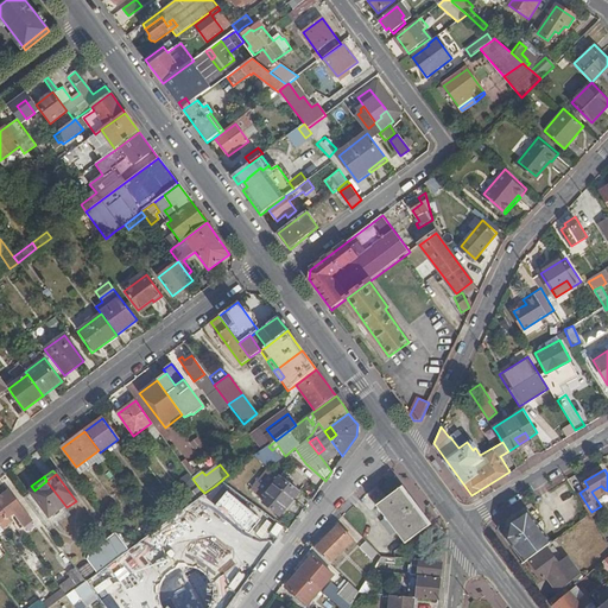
[(263,504),(279,515),(299,493),(279,477),(272,486),(265,480),(259,487),(266,493),(264,495),(267,498),(263,504)]
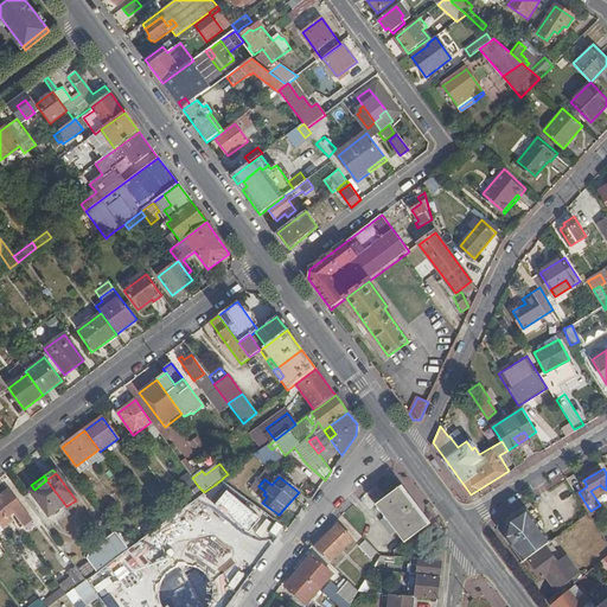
[(31,492),(24,498),(48,530),(69,515),(64,509),(66,506),(46,480),(34,490),(42,500),(39,503),(31,492)]
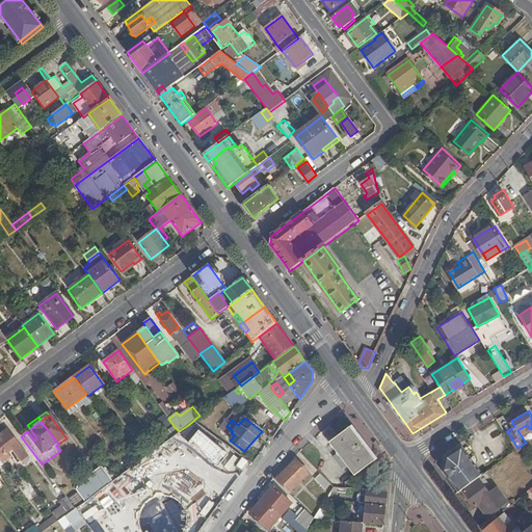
[(341,464),(345,461),(353,472),(375,456),(350,422),(328,439),(337,450),(333,453),(341,464)]
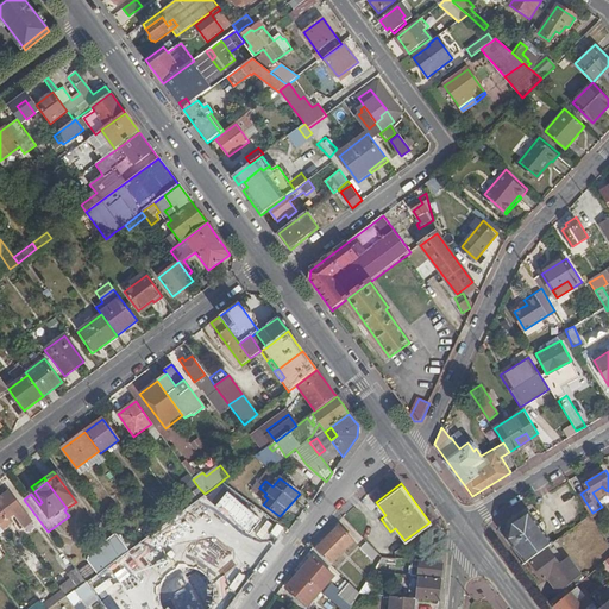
[(199,488),(175,506),(180,513),(196,500),(202,496),(205,494),(199,488)]
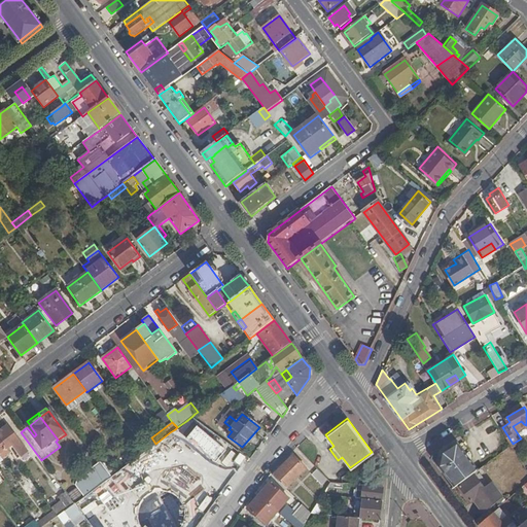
[(7,425),(0,430),(0,438),(6,449),(11,445),(15,452),(13,454),(16,458),(27,451),(7,425)]
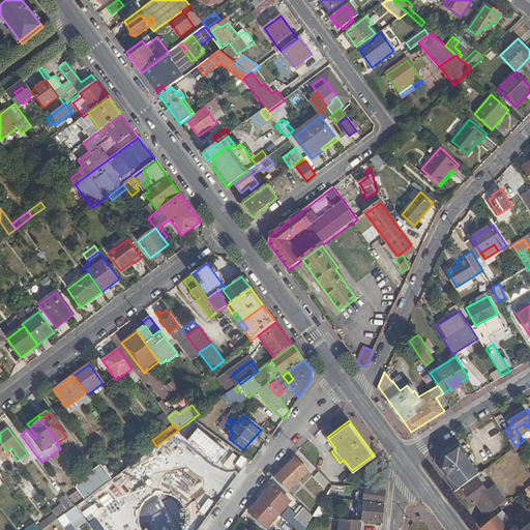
[(36,437),(30,428),(27,430),(34,439),(36,437)]
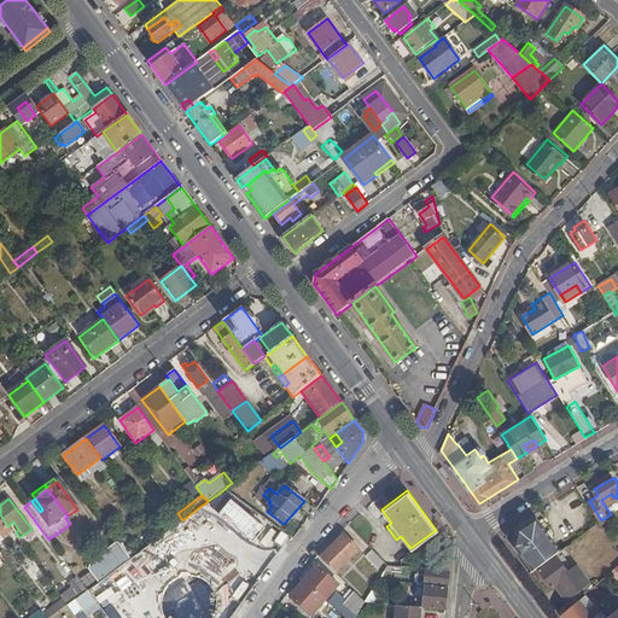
[(16,537),(7,526),(6,526),(0,517),(0,541),(3,540),(6,543),(16,537)]
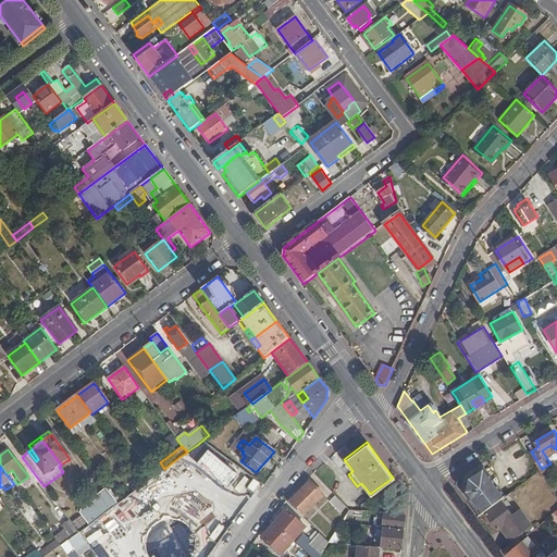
[(471,478),(469,492),(484,511),(507,494),(486,467),(471,478)]
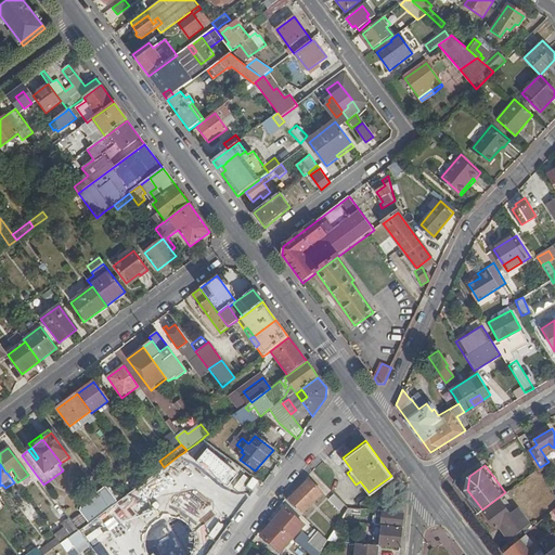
[(323,489),(310,476),(288,498),(301,511),(323,489)]
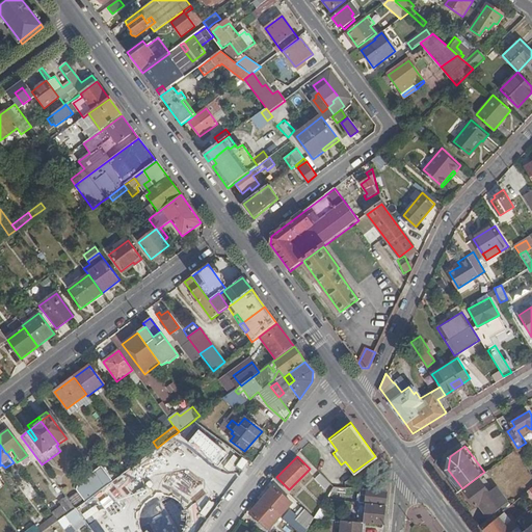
[(244,470),(250,460),(245,457),(239,466),(244,470)]
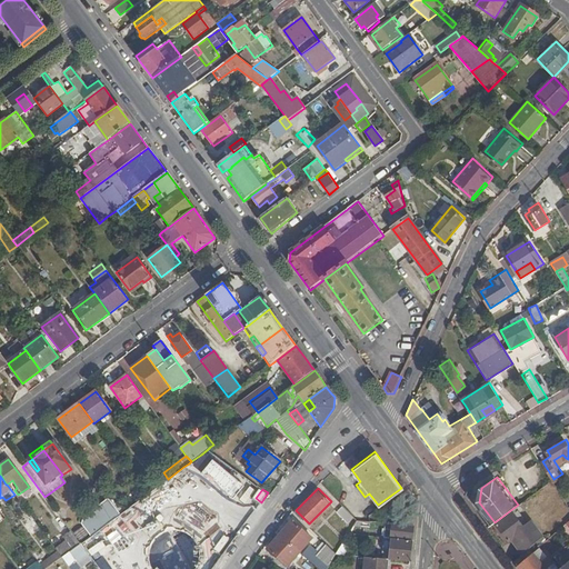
[(120,515),(108,499),(90,512),(102,528),(117,517),(120,515)]
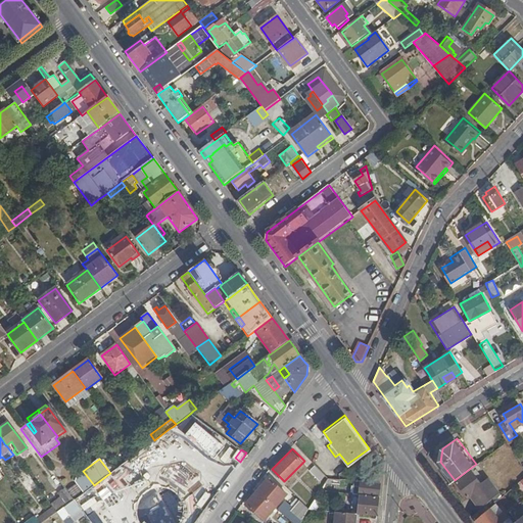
[(308,467),(318,476),(323,472),(314,462),(308,467)]
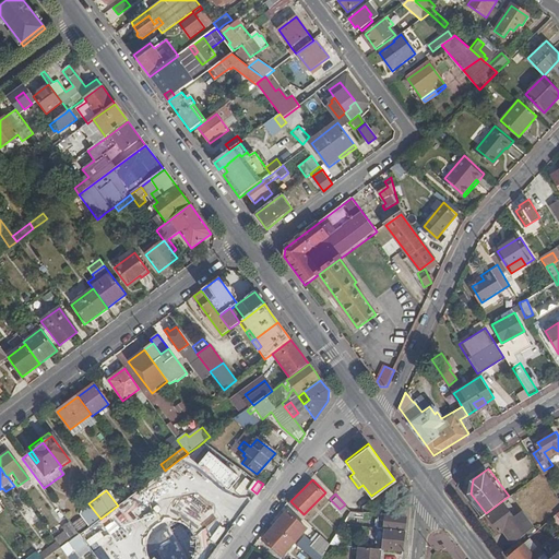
[(138,499),(84,532),(98,555),(119,542),(109,525),(141,504),(138,499)]
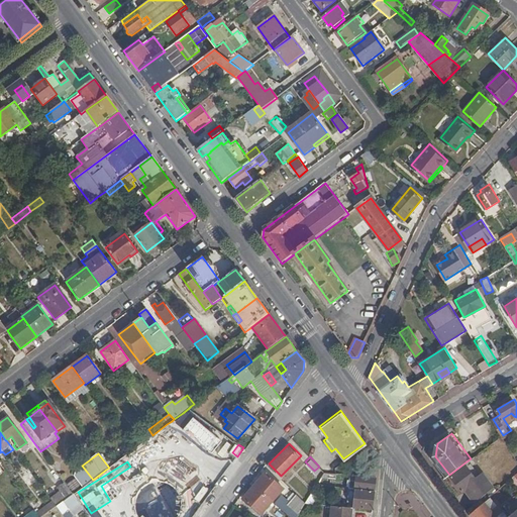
[(93,480),(82,466),(76,470),(87,485),(93,480)]
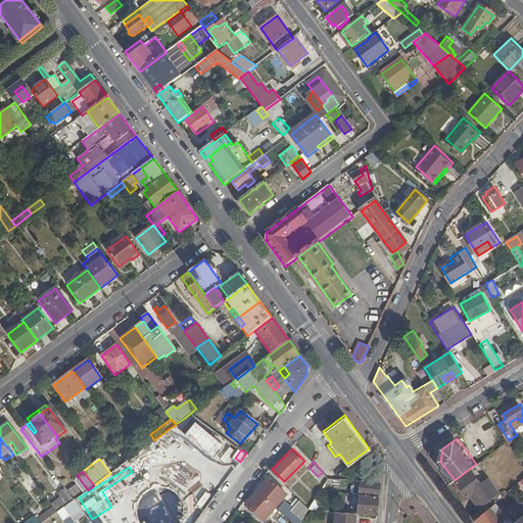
[(468,496),(471,493),(482,507),(487,503),(493,497),(503,489),(491,476),(481,485),(470,471),(456,482),(468,496)]
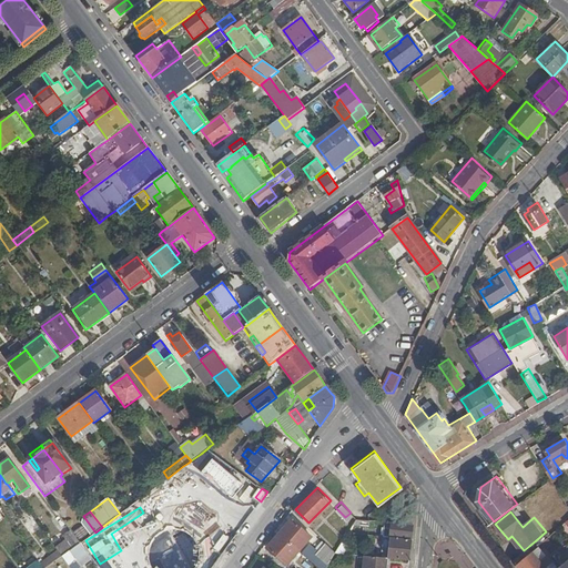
[(293,517),(267,545),(285,560),(311,534),(293,517)]
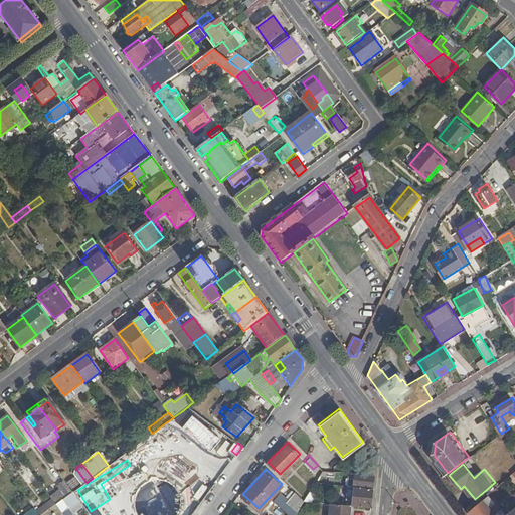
[(349,471),(348,484),(354,485),(373,487),(374,474),(349,471)]
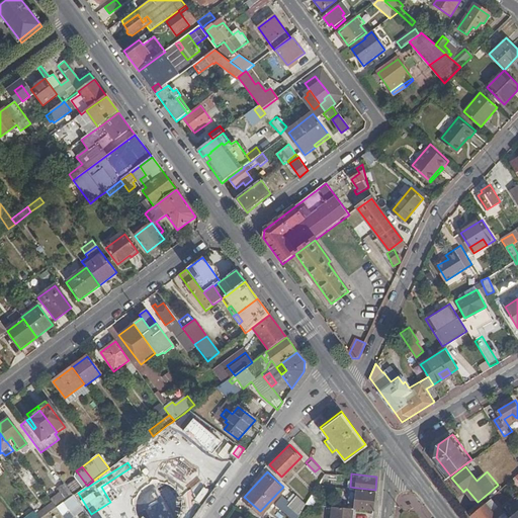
[(138,517),(178,517),(181,513),(182,506),(181,498),(177,492),(172,487),(165,484),(158,483),(150,484),(144,488),(139,493),(136,499),(135,506),(136,513),(138,517)]
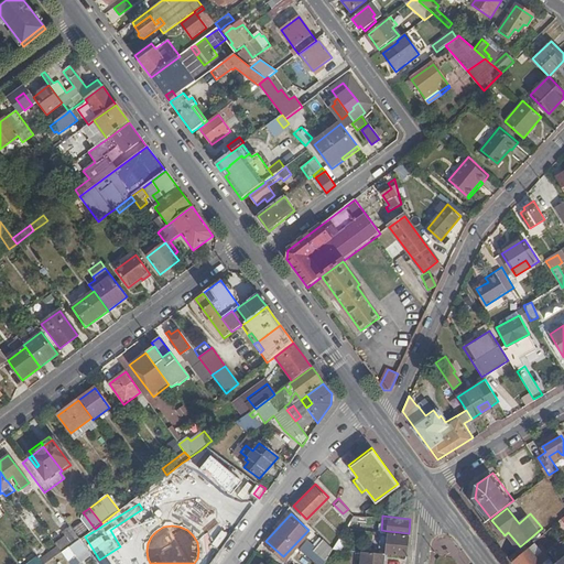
[(56,543),(62,552),(79,540),(69,528),(63,533),(66,537),(56,543)]
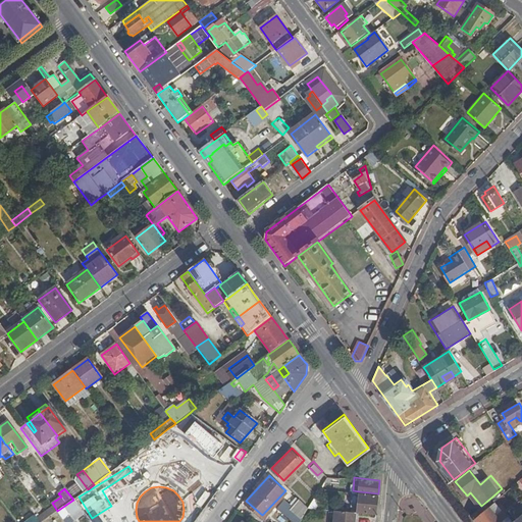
[(376,511),(378,493),(359,491),(353,490),(351,510),(357,511),(357,510),(376,511)]
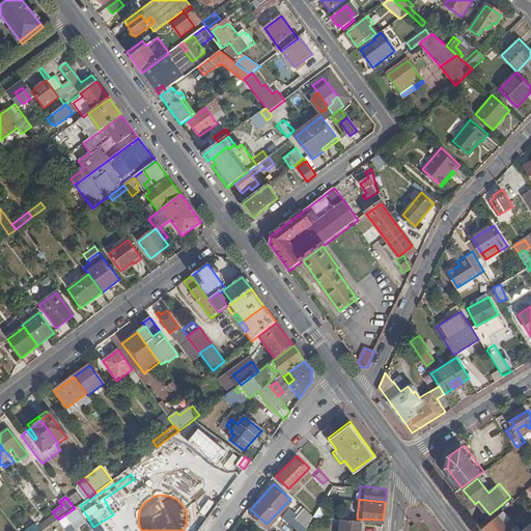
[(326,508),(319,504),(314,513),(313,514),(322,515),(326,508)]
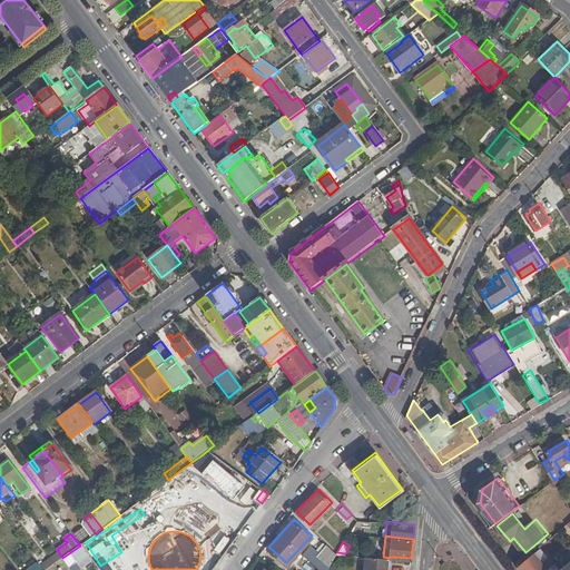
[(327,542),(316,553),(328,567),(336,552),(337,551),(327,542)]
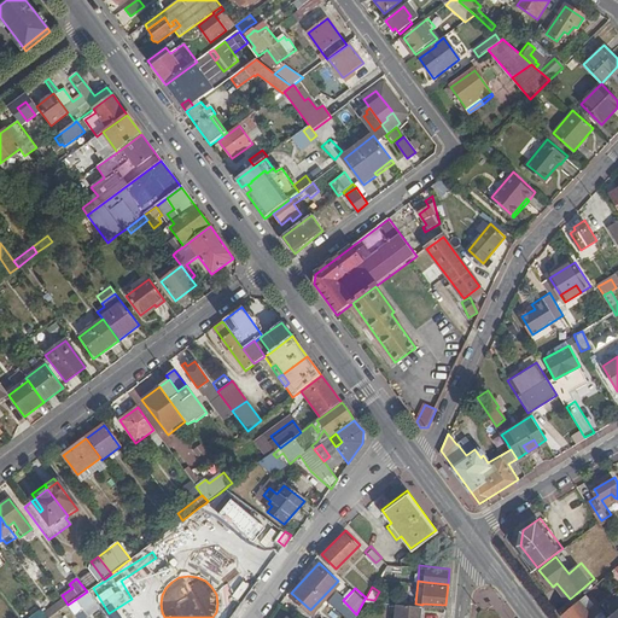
[(68,605),(66,606),(76,617),(86,617),(99,608),(87,592),(68,605)]
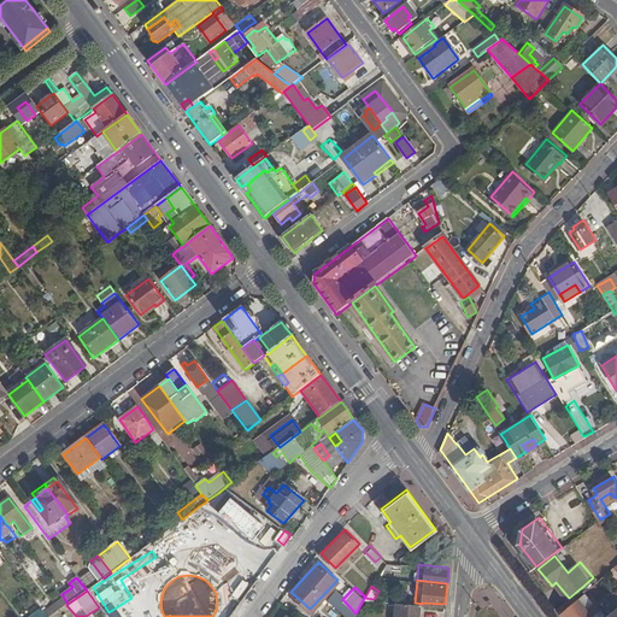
[(569,598),(558,607),(565,616),(594,616),(587,607),(575,593),(569,598)]
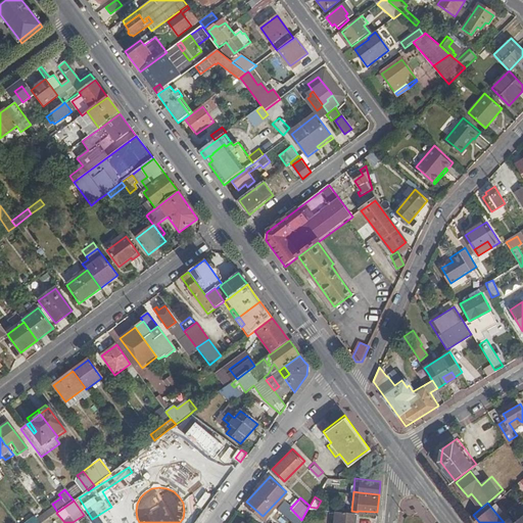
[(37,520),(39,522),(42,522),(56,513),(53,508),(37,520)]
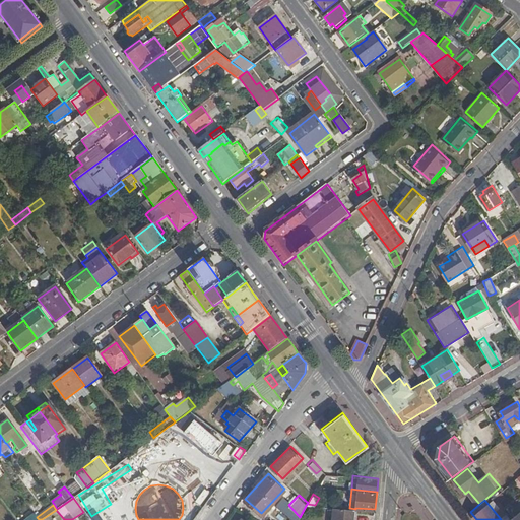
[(354,519),(356,509),(355,509),(349,508),(332,507),(331,519),(354,519)]
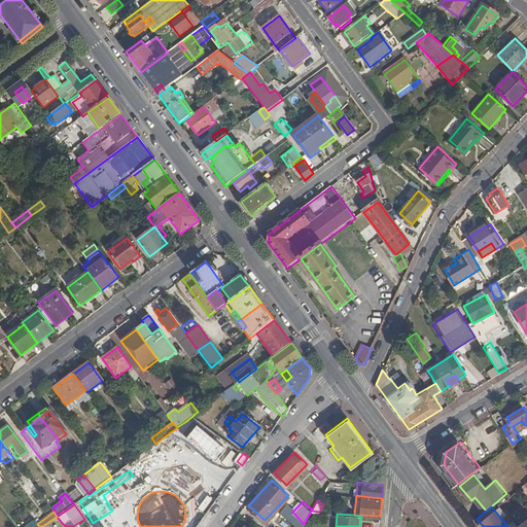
[(508,514),(501,519),(507,526),(517,526),(519,526),(508,514)]
